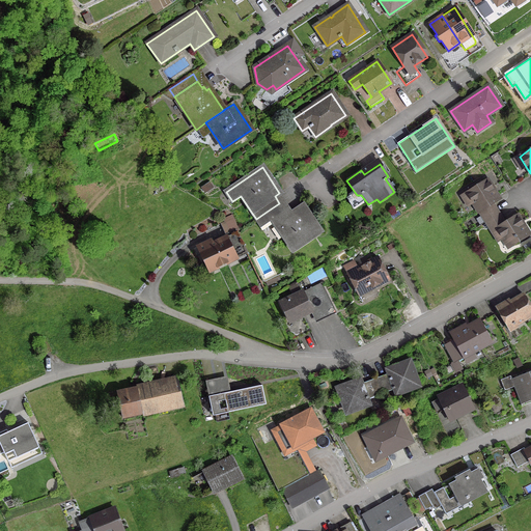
[(484,222),(498,214),(492,203),(498,199),(486,180),(460,196),(466,204),(472,201),(481,217),(477,219),(480,225),(484,222)]
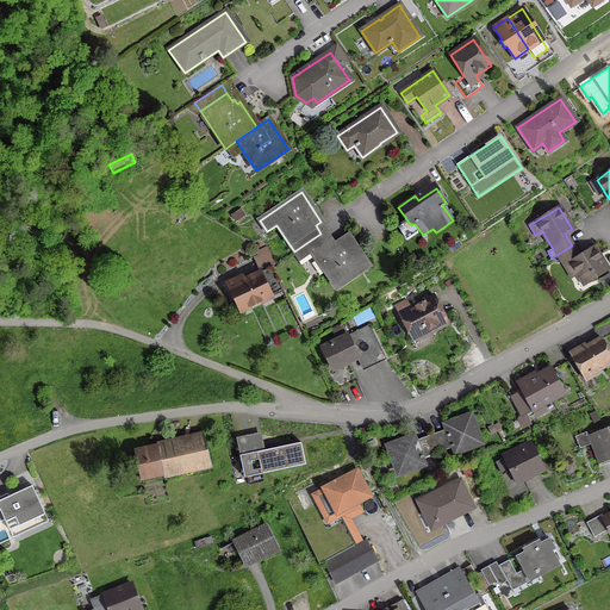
[(231,216),(235,222),(243,216),(240,210),(231,216)]
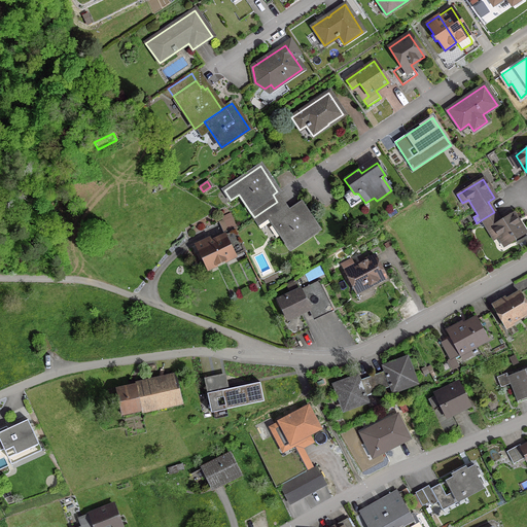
[(277,202),(265,210),(254,217),(252,218),(257,225),(269,217),(290,248),(317,230),(301,204),(285,214),(277,202)]
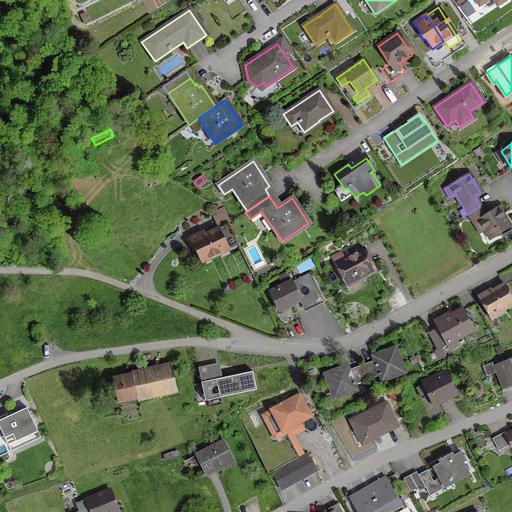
[(498,208),(486,216),(480,206),(467,214),(471,220),(476,217),(490,238),(509,226),(498,208)]
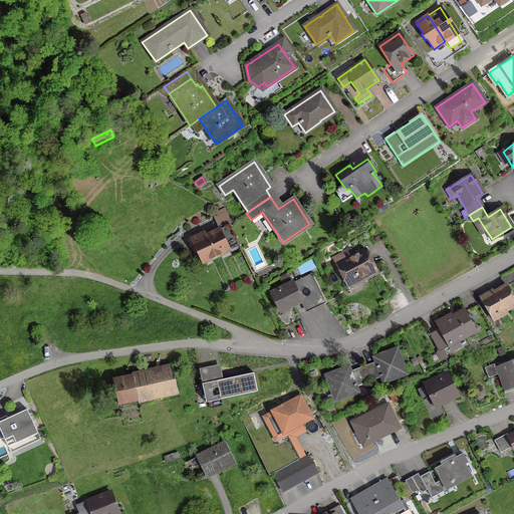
[(201,234),(191,238),(202,262),(238,245),(228,224),(218,229),(219,231),(206,237),(204,234),(201,235),(201,234)]
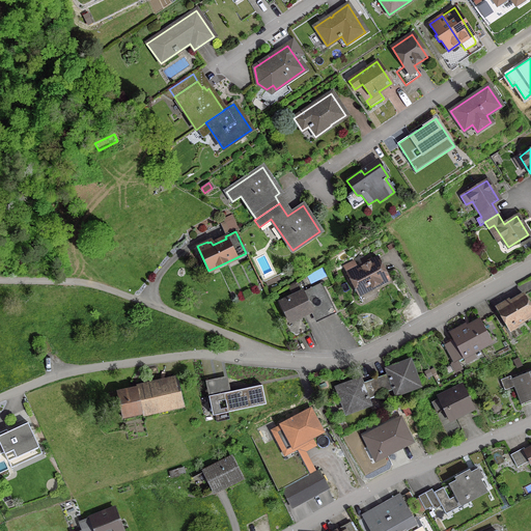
[(370,288),(388,279),(378,258),(357,269),(354,261),(343,267),(357,292),(369,285),(370,288)]
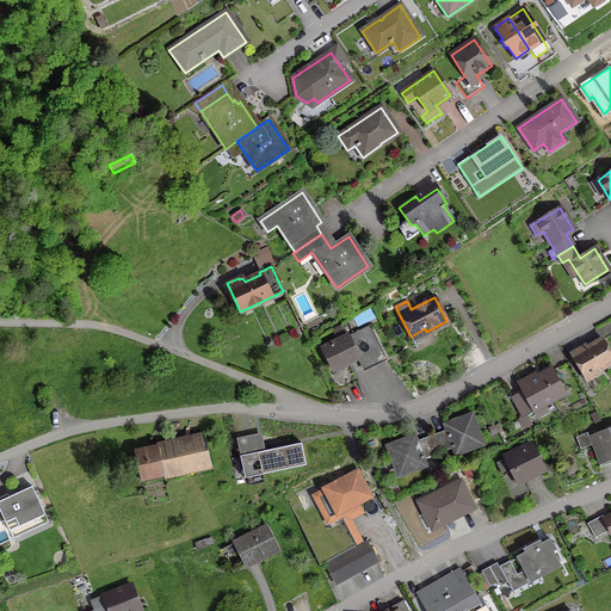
[(358,358),(363,369),(384,359),(369,327),(322,350),(332,370),(358,358)]
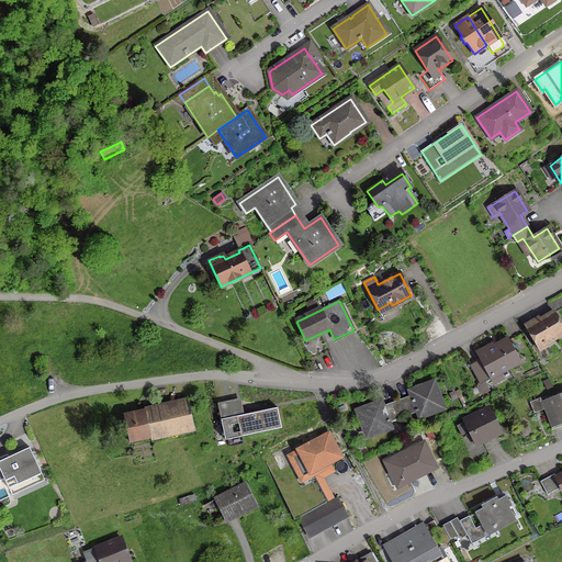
[(315,306),(313,301),(305,304),(308,310),(315,306)]
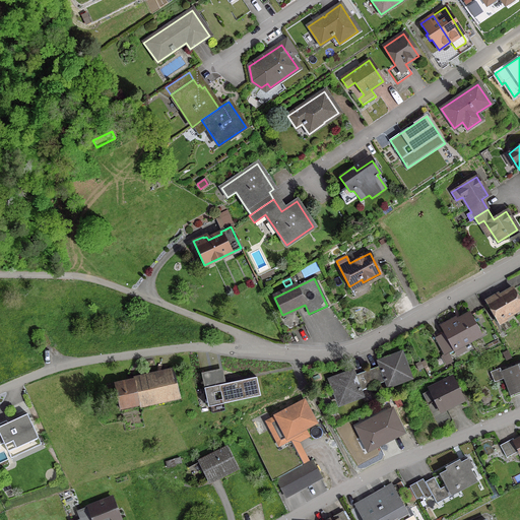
[(519,308),(519,302),(513,289),(500,297),(498,295),(493,298),(485,302),(498,322),(519,308)]
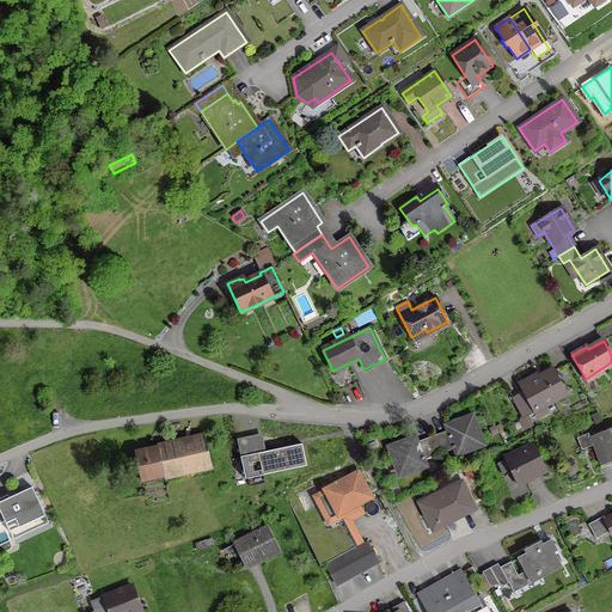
[(330,375),(337,391),(357,381),(349,366),(330,375)]
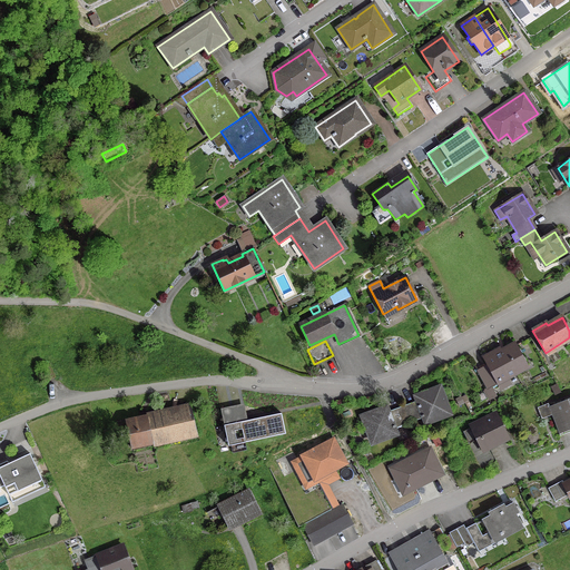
[(482,357),(488,367),(479,372),(488,389),(497,384),(500,390),(510,384),(507,377),(527,366),(516,345),(501,353),(500,350),(493,353),(493,352),(482,357)]
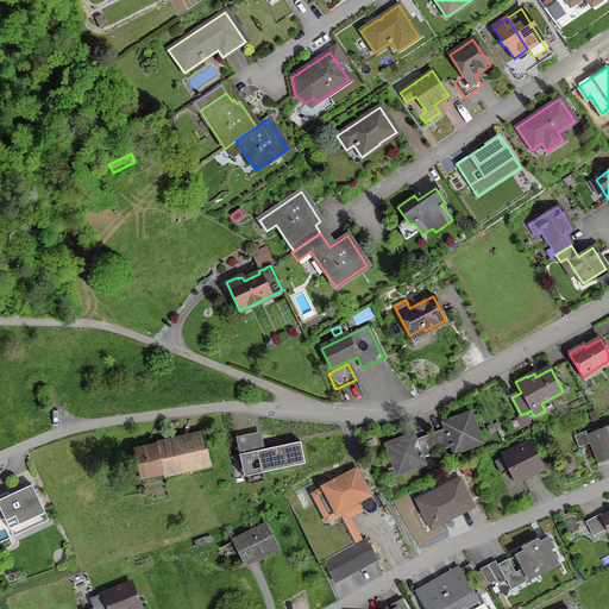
[(44,391),(50,407),(58,403),(51,388),(44,391)]
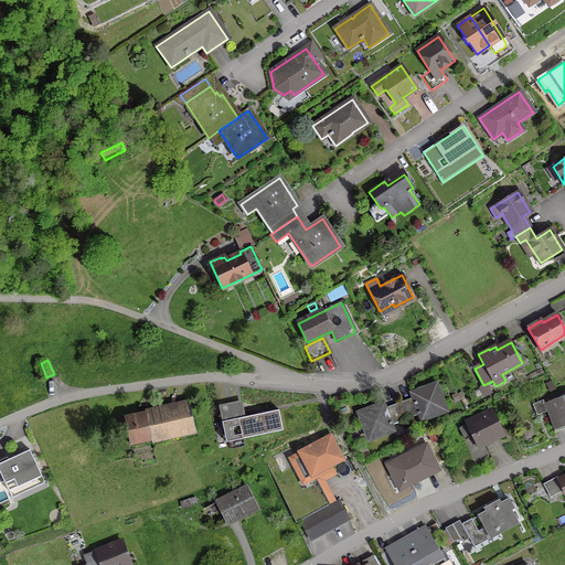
[(554,388),(550,381),(545,383),(550,391),(554,388)]
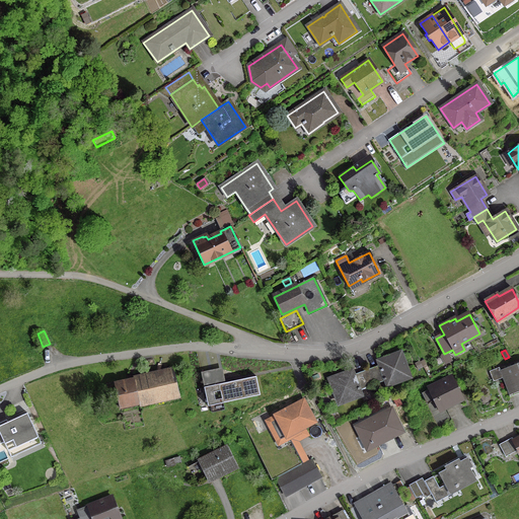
[(385,363),(366,370),(372,385),(385,380),(387,385),(409,377),(399,353),(384,359),(385,363)]
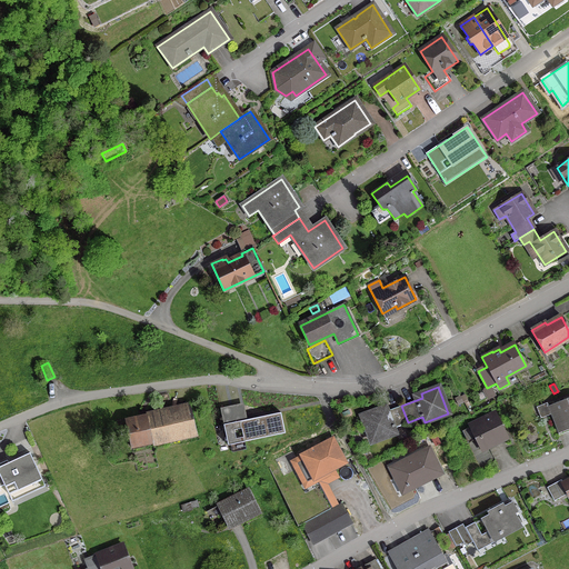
[(463,395),(459,397),(463,403),(466,408),(469,406),(463,395)]
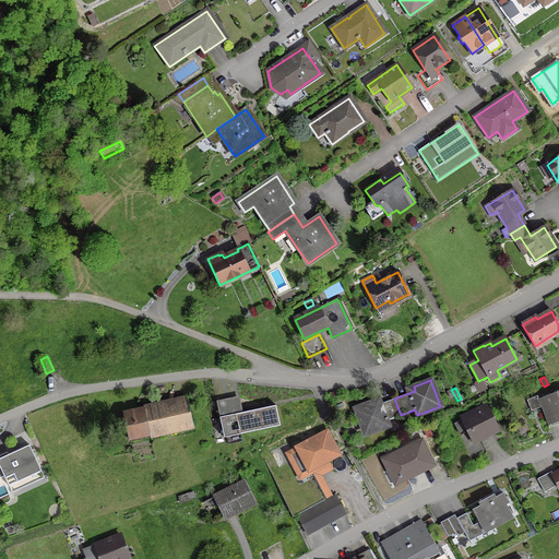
[(450,399),(455,396),(451,390),(451,389),(445,392),(450,399)]
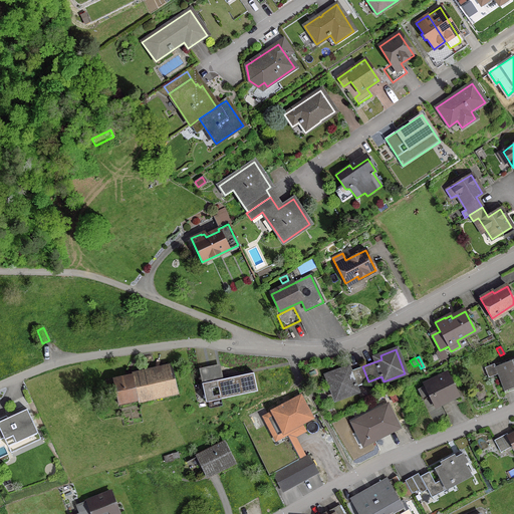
[(513,358),(495,366),(494,367),(504,392),(513,388),(513,358)]
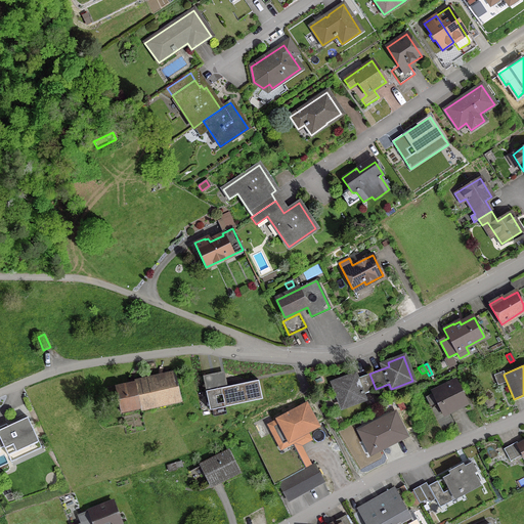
[(172,372),(174,378),(135,386),(135,385),(116,389),(120,411),(139,407),(139,405),(179,396),(174,370),(172,372)]
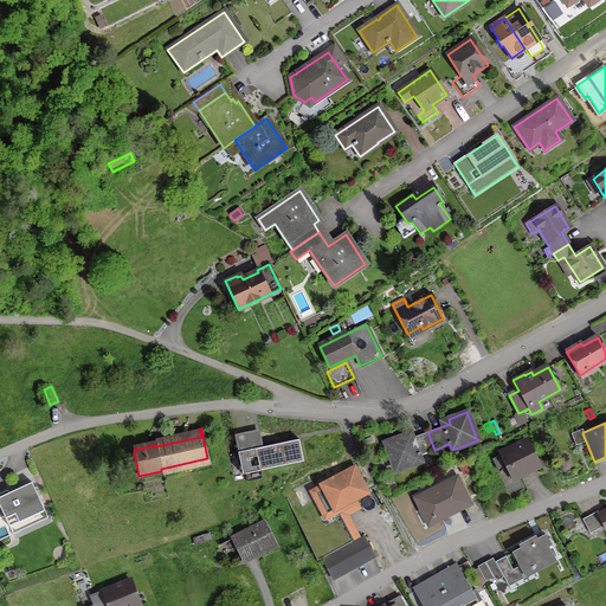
[(427,432),(404,440),(403,437),(385,443),(395,471),(420,462),(418,456),(434,450),(427,432)]
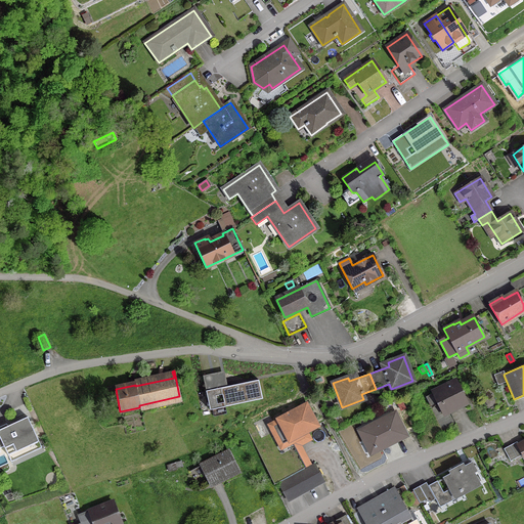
[(440,402),(445,411),(465,402),(455,383),(426,397),(431,407),(440,402)]
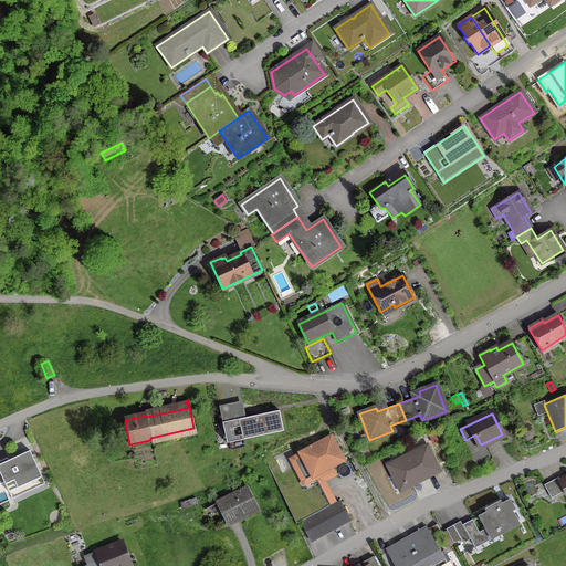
[(259,442),(285,436),(280,416),(253,422),(259,442)]
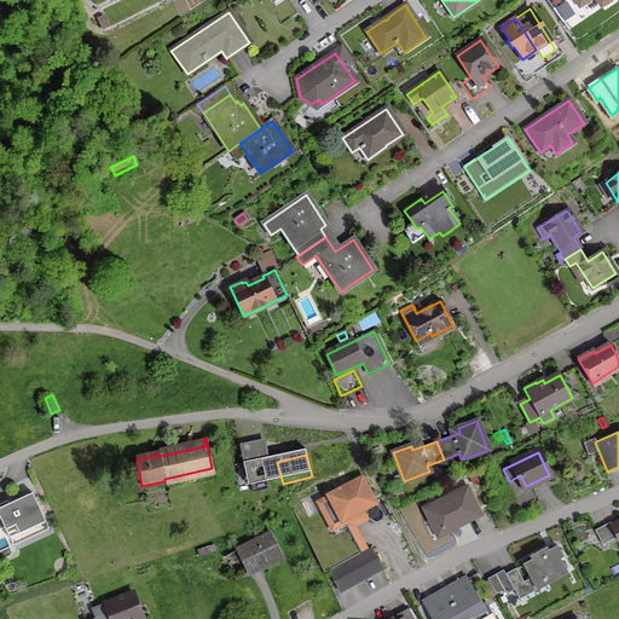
[(253,491),(283,484),(277,462),(248,469),(253,491)]
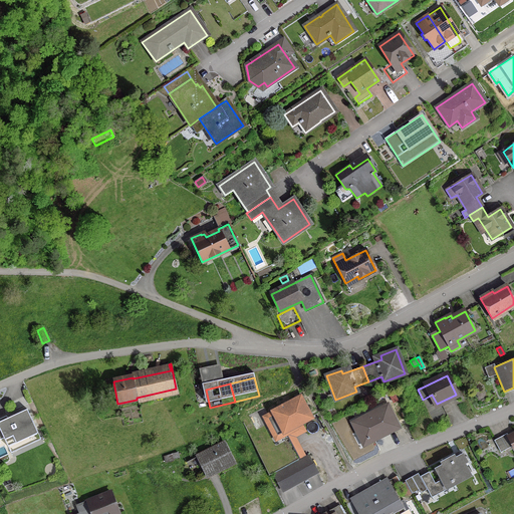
[(301,396),(264,415),(277,439),(314,420),(301,396)]
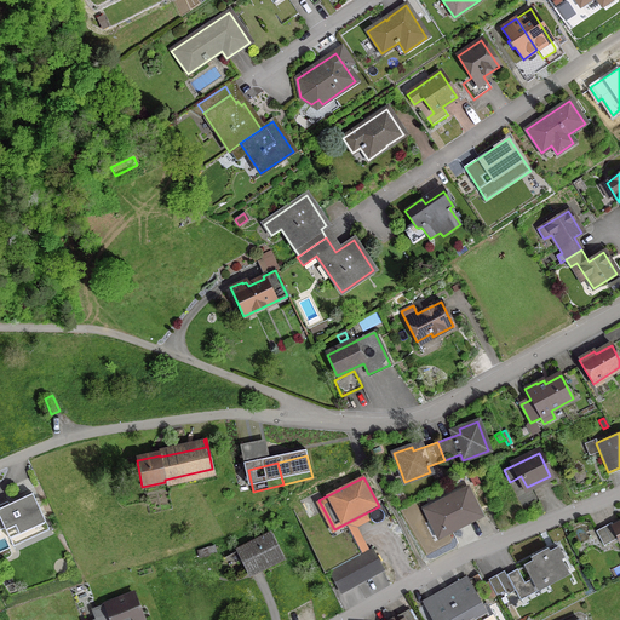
[(443,533),(478,515),(466,491),(425,511),(432,524),(437,521),(443,533)]
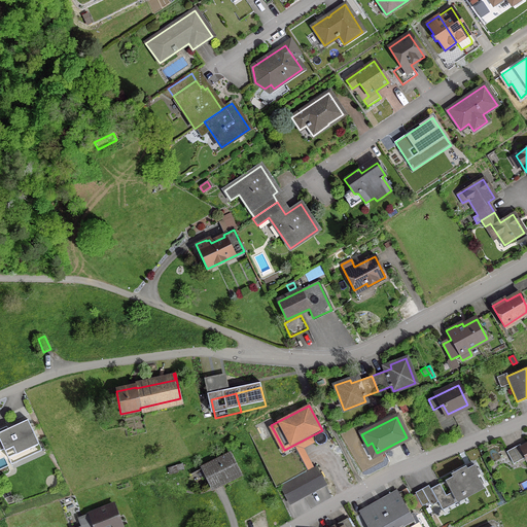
[(35,446),(38,444),(27,420),(0,431),(0,450),(3,449),(10,465),(38,453),(35,446)]
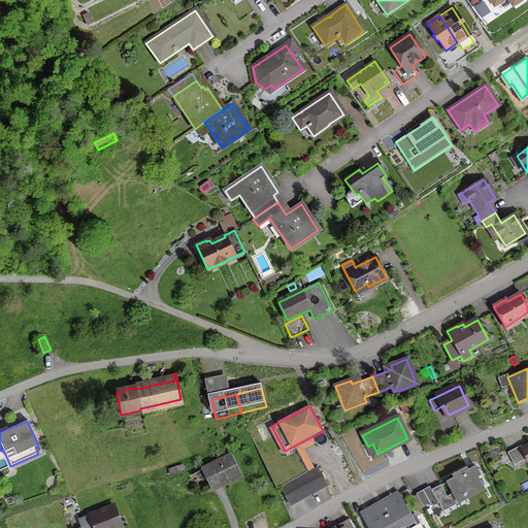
[(220,481),(221,485),(239,475),(230,455),(202,469),(210,486),(220,481)]
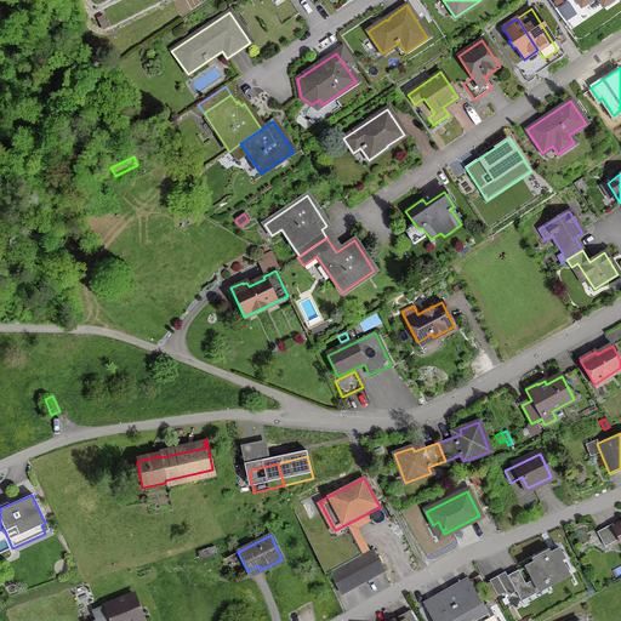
[(524,585),(517,570),(507,576),(517,594),(543,581),(546,584),(568,573),(560,560),(564,558),(558,548),(550,553),(548,550),(531,559),(534,562),(524,567),(531,581),(524,585)]
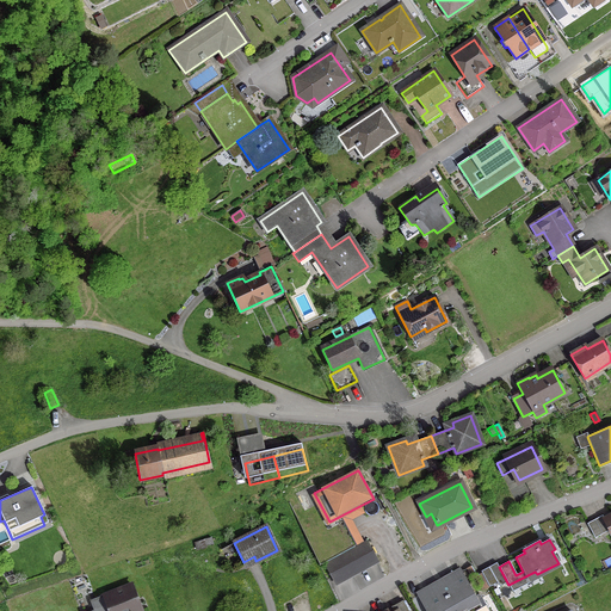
[(365,567),(376,561),(366,543),(356,549),(365,567)]
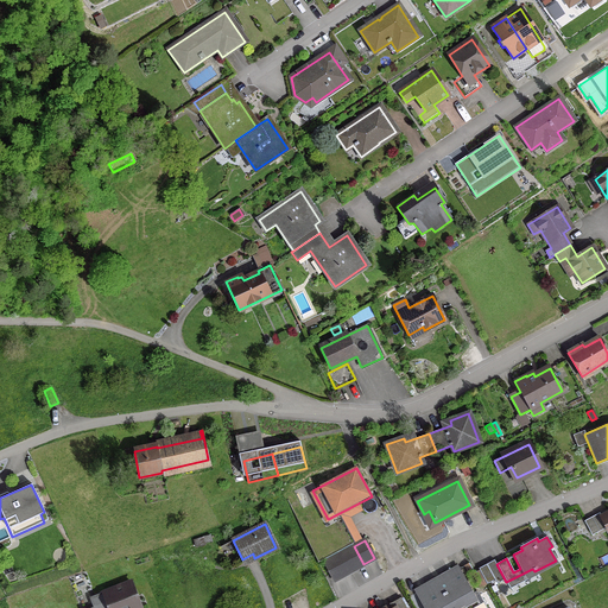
[(352,542),(336,550),(347,570),(362,562),(354,546),(352,542)]
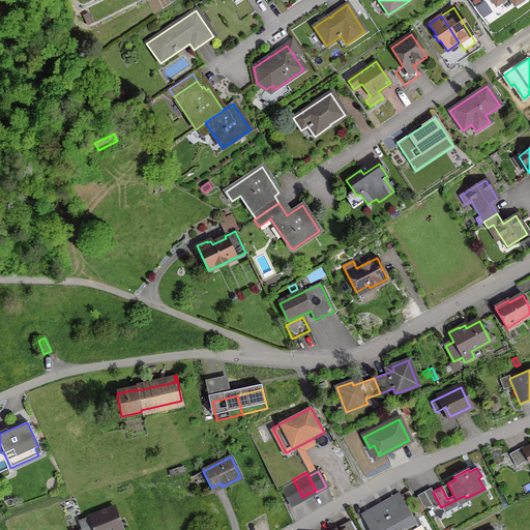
[(296,501),(302,497),(293,479),(287,482),(287,481),(280,486),(289,502),(295,499),(296,501)]
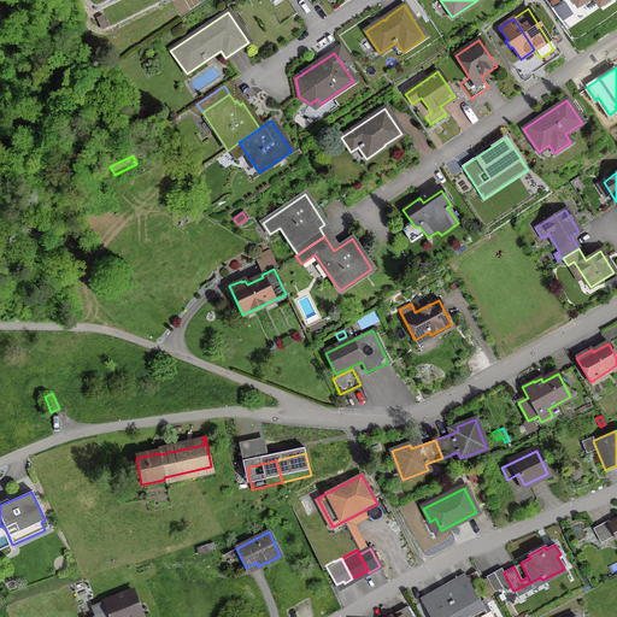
[(501,569),(485,577),(486,579),(494,593),(501,588),(504,592),(512,588),(501,569)]
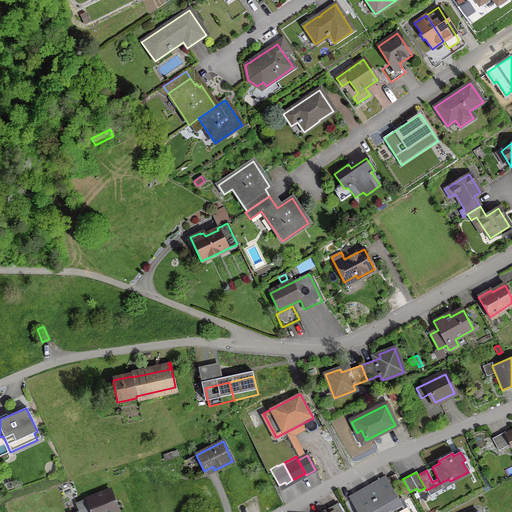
[(374,484),(367,488),(380,511),(409,511),(401,498),(397,500),(385,479),(378,483),(379,484),(375,486),(374,484)]
